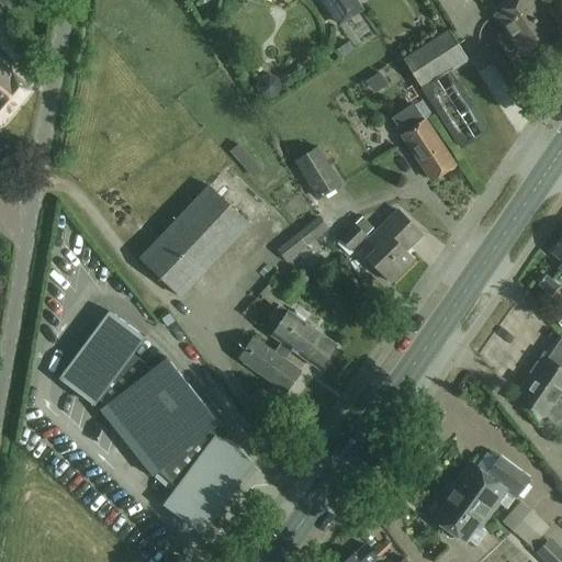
[(322,0),(338,24),(360,9),(353,0),(322,0)]
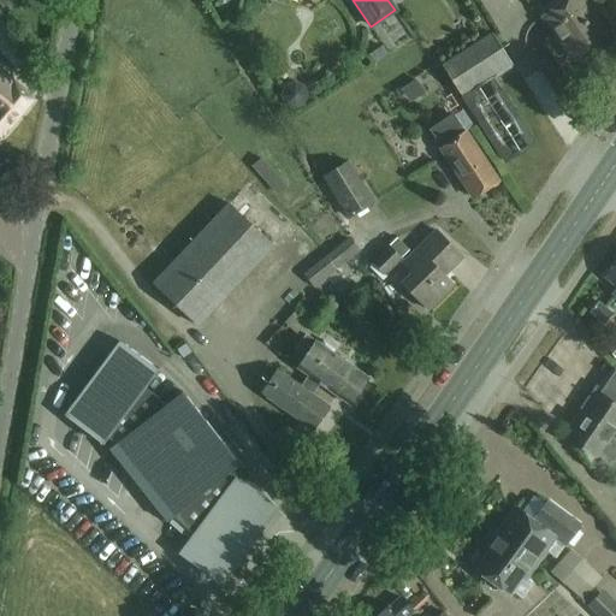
[(569,58),(606,31),(585,0),(564,0),(540,17),(569,58)]
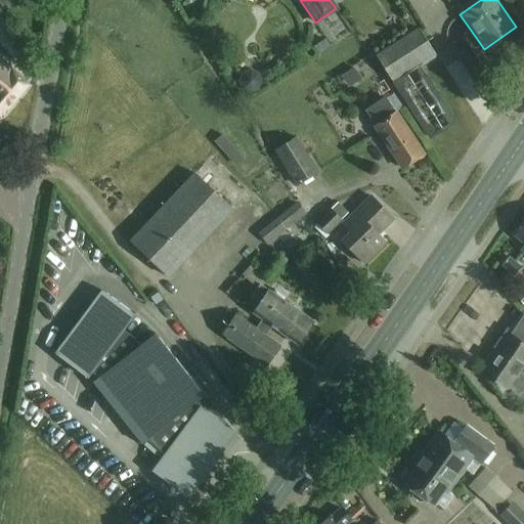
[(437,57),(419,30),(376,57),(392,81),(420,62),(422,67),(437,57)]
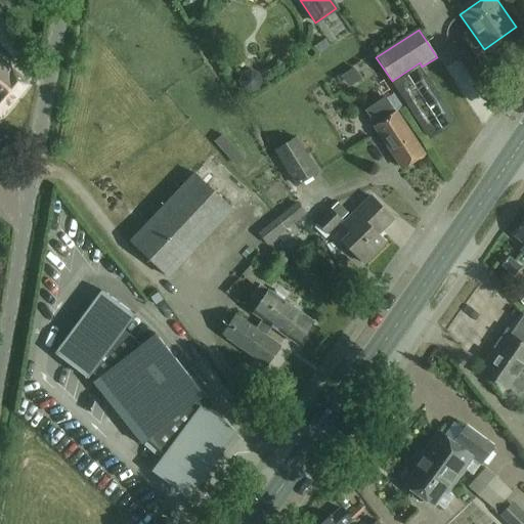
[(0,117),(28,83),(0,60),(0,117)]
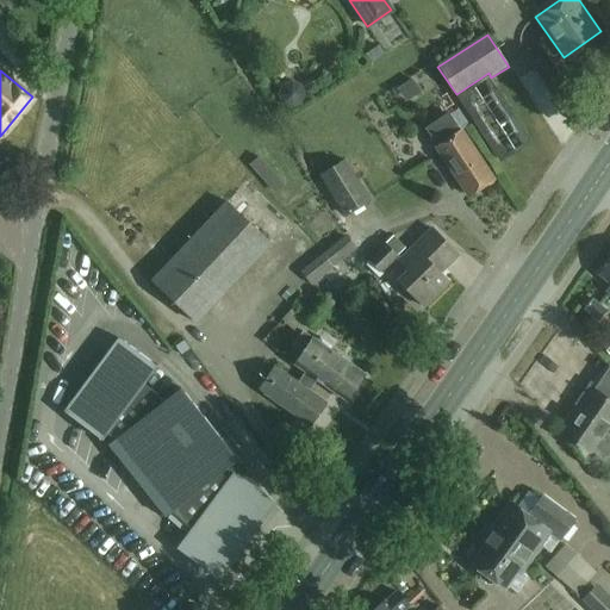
[(497,153),(520,142),(490,79),(467,89),(497,153)]
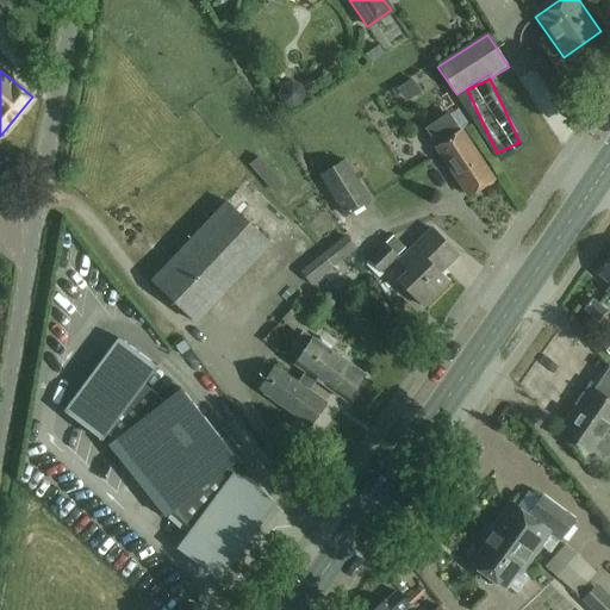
[(292,107),(300,104),(304,94),(300,86),(292,82),(282,87),(280,95),(284,104),(292,107)]
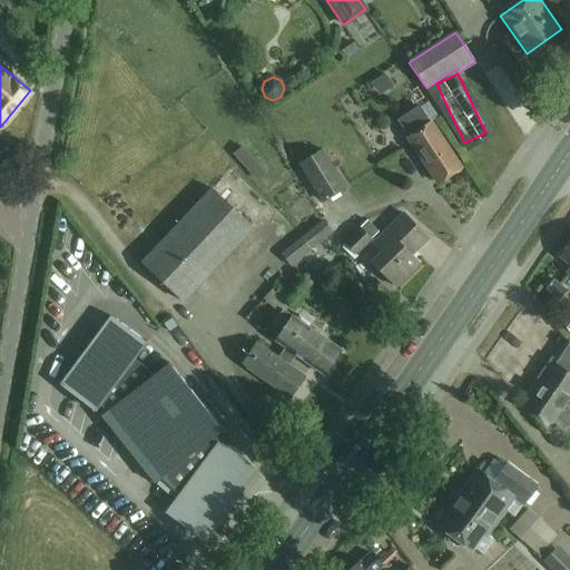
[(408,92),(413,102),(422,97),(416,87),(408,92)]
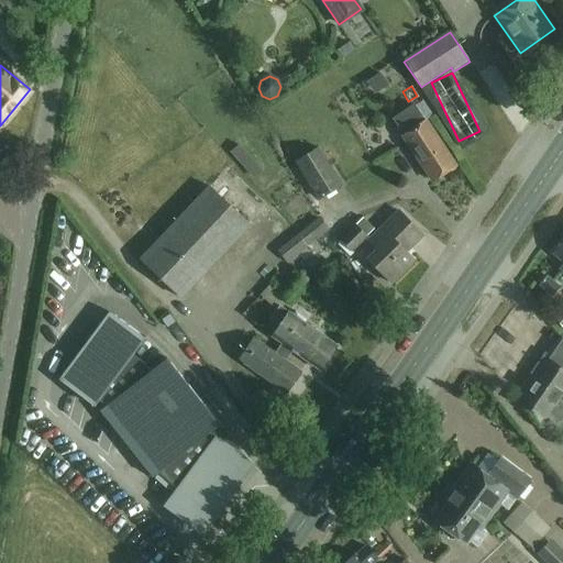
[(403,135),(424,121),(414,103),(392,118),(403,135)]
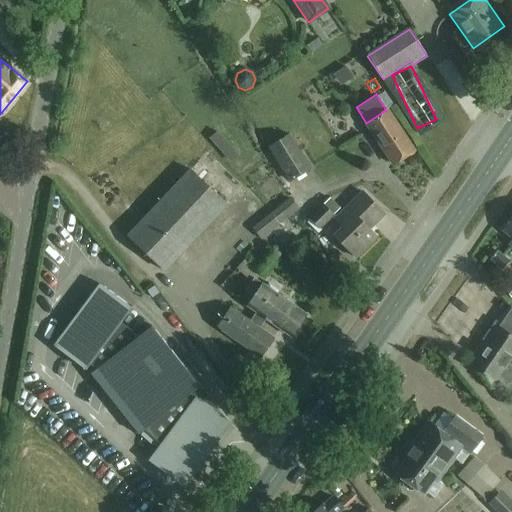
[(386,110),(366,123),(393,165),(414,151),(387,109),(386,110)]
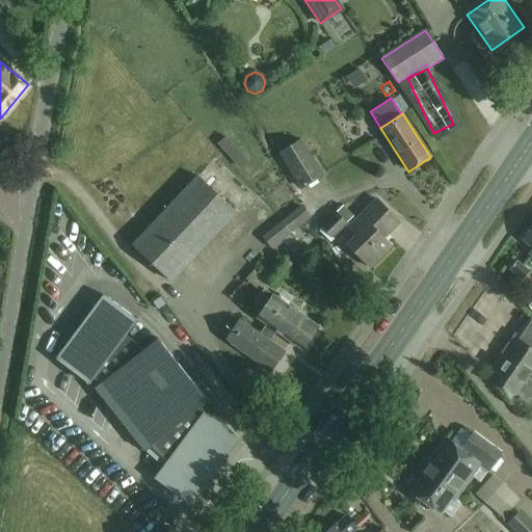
[(234,144),(225,135),(217,143),(224,152),(234,144)]
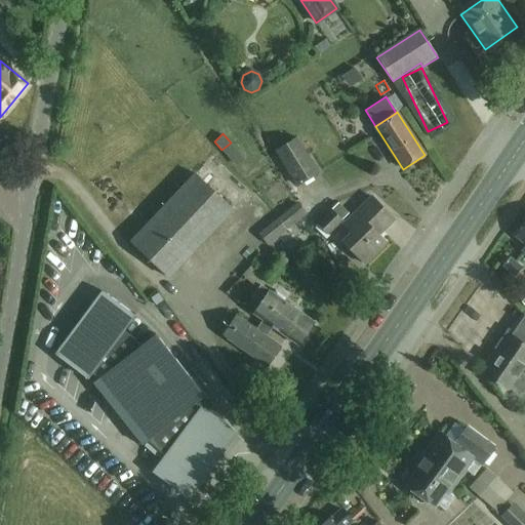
[(275,150),(296,187),(319,172),(296,136),(275,150)]
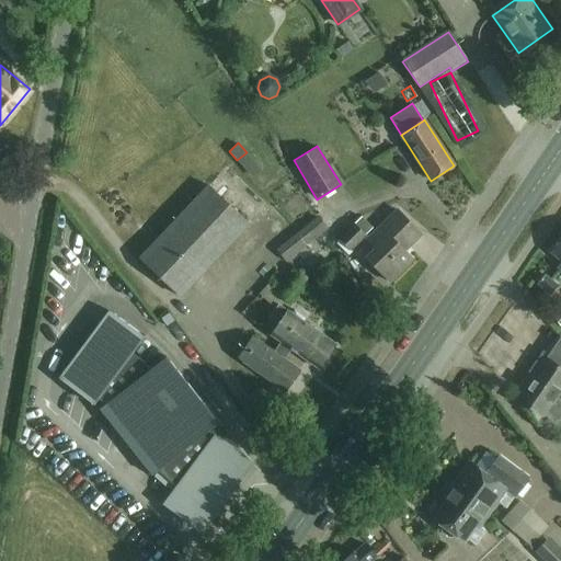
[(138,258),(181,298),(250,225),(207,184),(138,258)]
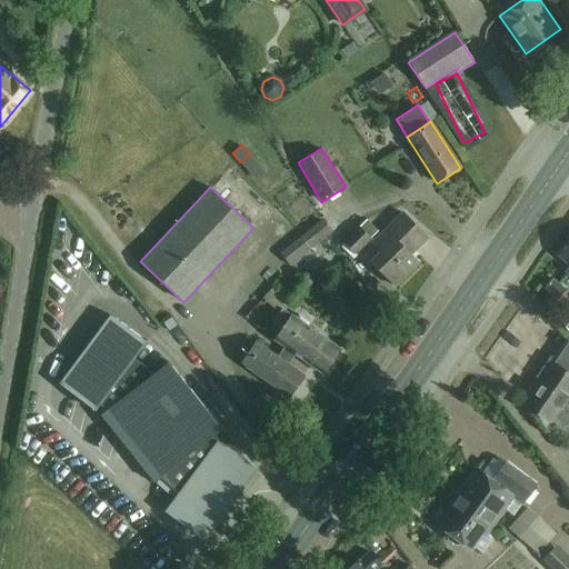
[(382,249),(370,261),(395,286),(418,263),(410,255),(427,238),(402,212),(373,240),(382,249)]
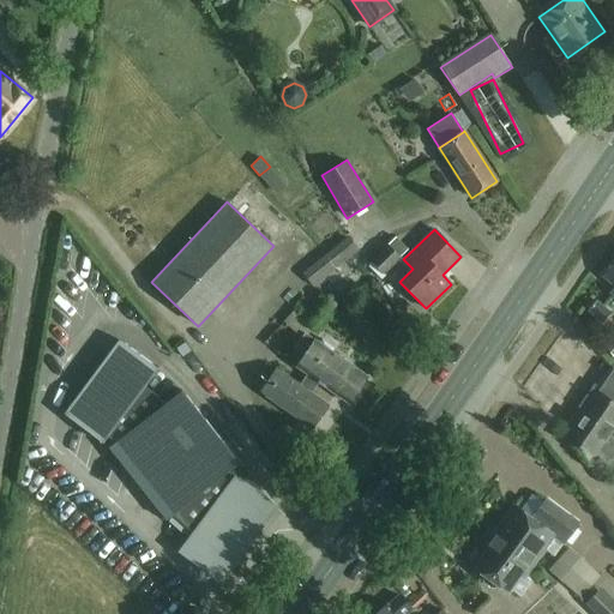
[(359,250),(348,236),(302,274),(313,287),(359,250)]
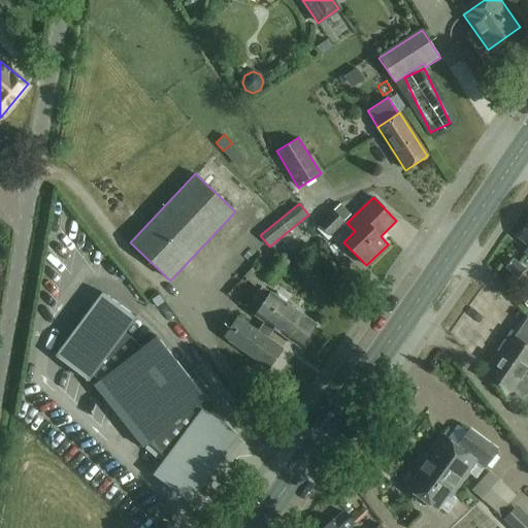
[(329,234),(343,221),(333,210),(320,224),(329,234)]
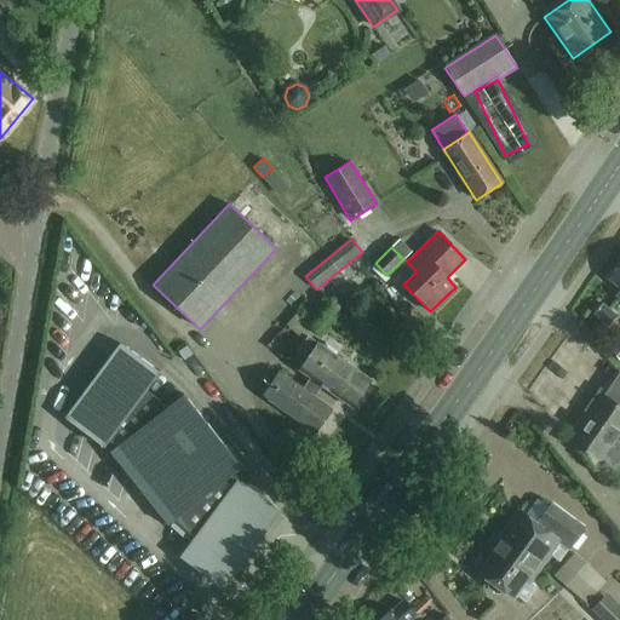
[(619,264),(608,279),(619,288),(619,297),(619,298),(619,299),(619,264)]
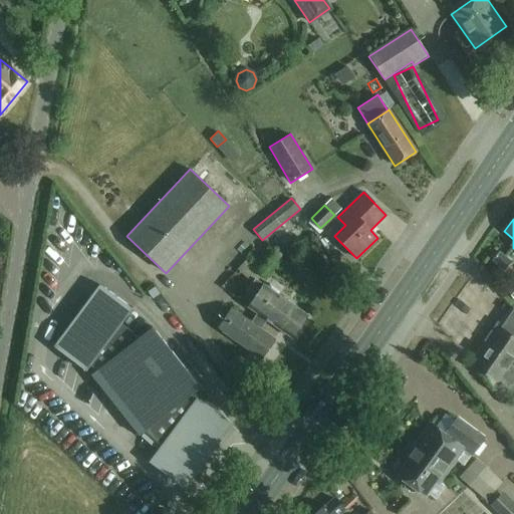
[(267,277),(282,254),(270,246),(255,269),(267,277)]
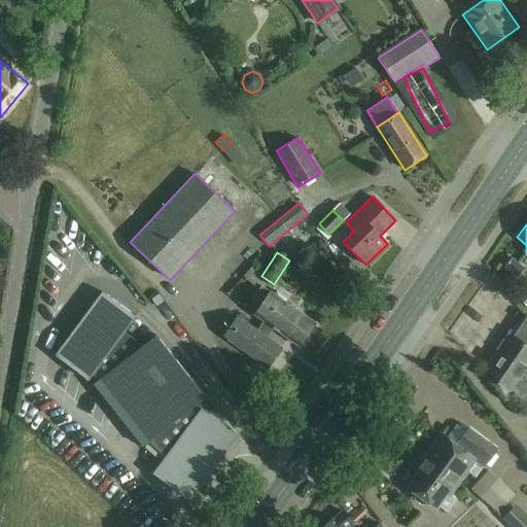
[(504,267),(517,277),(524,269),(511,258),(504,267)]
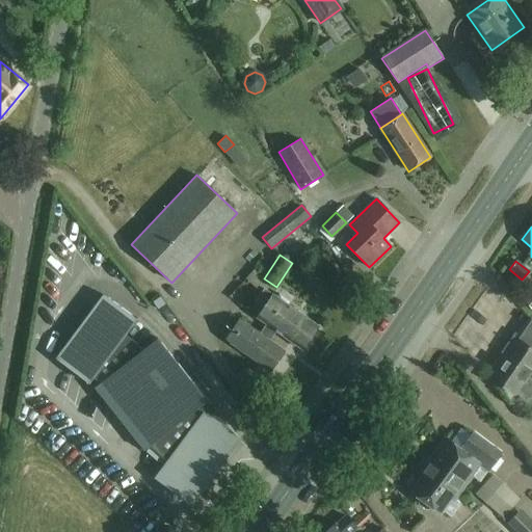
[(239,320),(224,341),(269,372),(284,351),(268,340),(274,330),(301,349),(317,326),(287,306),(290,301),(280,294),(276,298),(272,295),(264,289),(256,300),(264,307),(257,318),(266,324),(260,334),(239,320)]
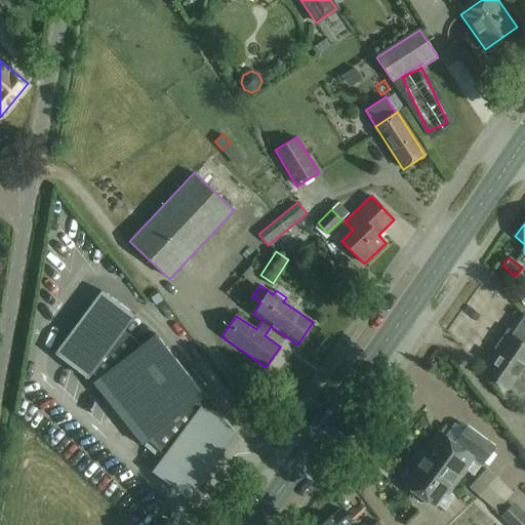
[(147,441),(164,456),(154,471),(186,494),(232,432),(200,408),(197,413),(190,407),(204,396),(155,333),(140,345),(123,330),(134,315),(102,290),(54,354),(87,378),(91,373),(97,378),(93,382),(142,445),(147,441)]
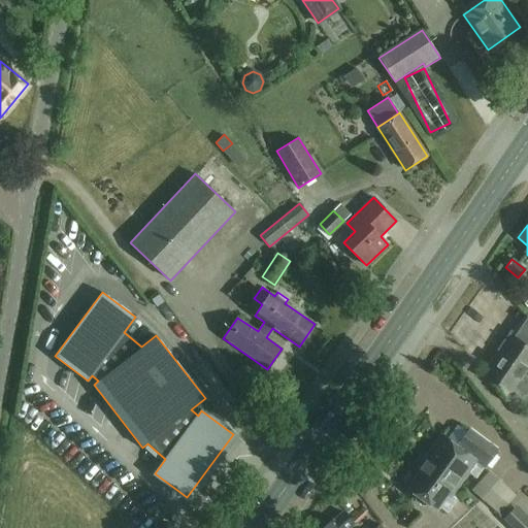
[(527,319),(525,316),(513,333),(514,337),(509,338),(499,353),(495,359),(484,374),(509,393),(512,391),(522,398),(527,390),(527,319)]
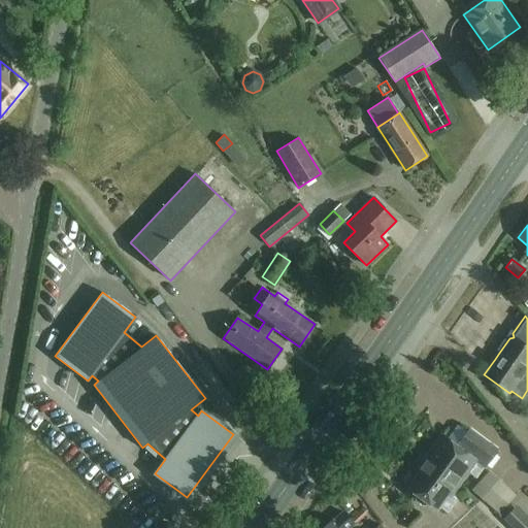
[(441,435),(433,447),(416,471),(418,472),(406,489),(416,495),(414,497),(415,501),(421,505),(424,504),(426,502),(434,509),(436,506),(447,514),(456,500),(449,495),(473,461),(483,468),(495,452),(467,431),(456,447),(441,435)]
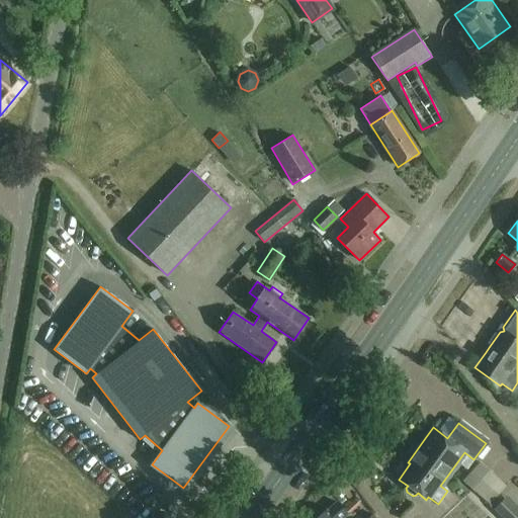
[(469,488),(491,499),(503,475),(482,463),(469,488)]
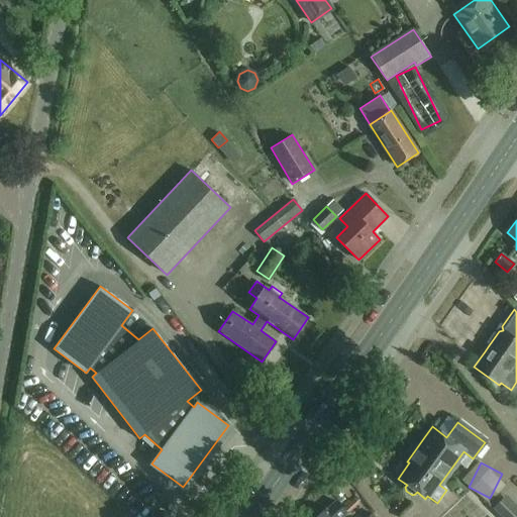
[(339,516),(345,512),(335,500),(325,509),(325,508),(315,516),(339,516)]
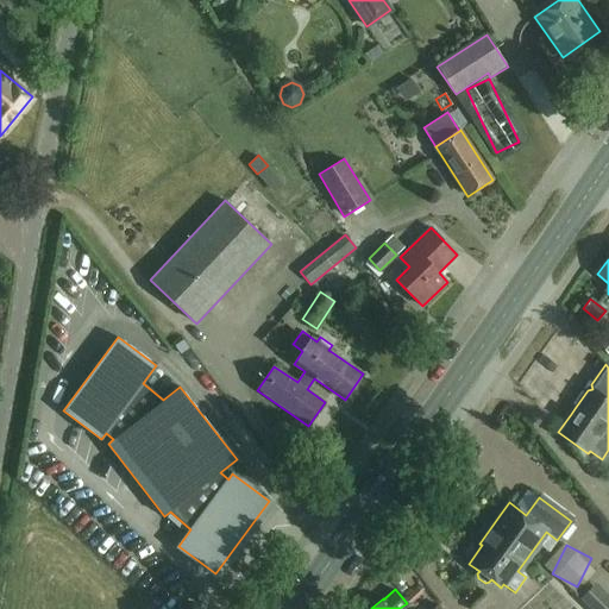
[(608,608),(589,589),(579,598),(589,608),(608,608)]
